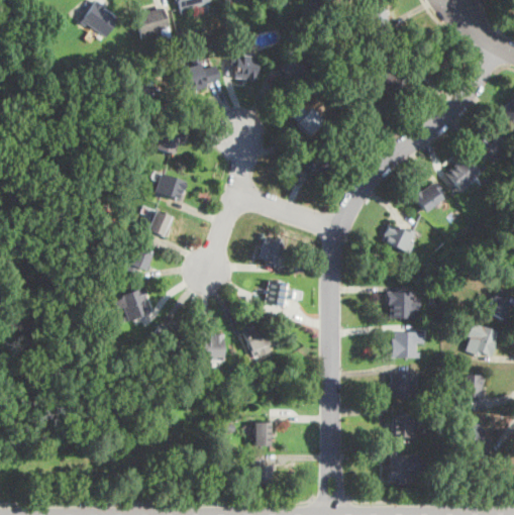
[(99,0),(97,0),(81,23),(87,27),(90,23),(109,37),(124,18),(99,0)]
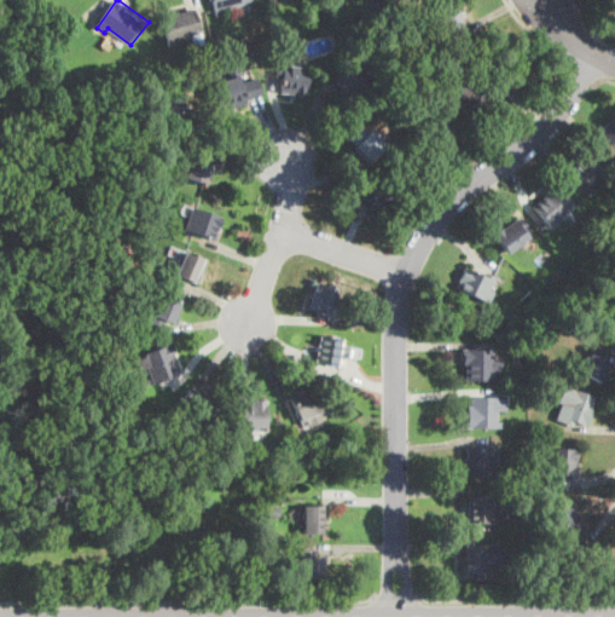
[(254,0),(215,0),(220,17),(256,6),(254,0)]
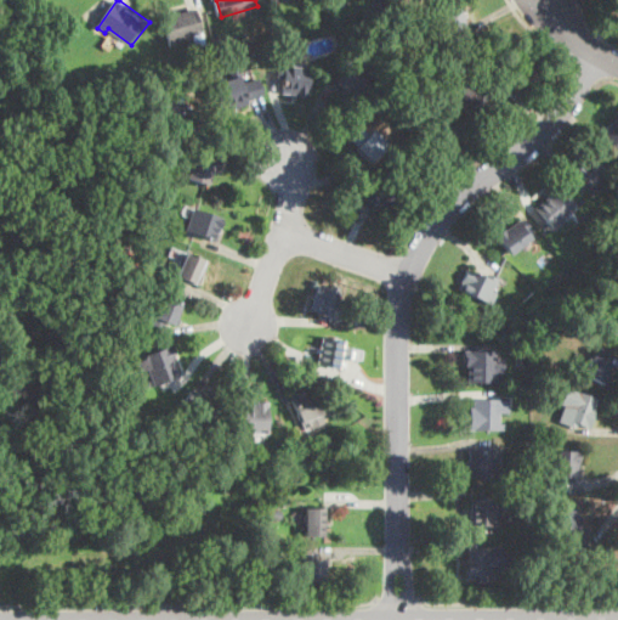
[(464,3),(446,7),(454,35),(472,29),(464,3)]
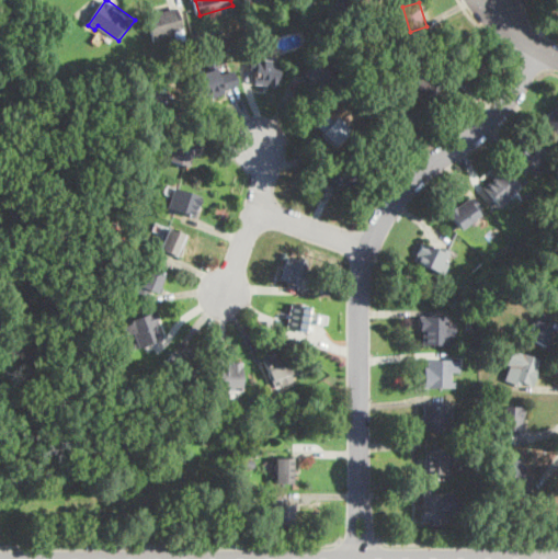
[(178,8),(150,15),(157,42),(184,35),(178,8)]
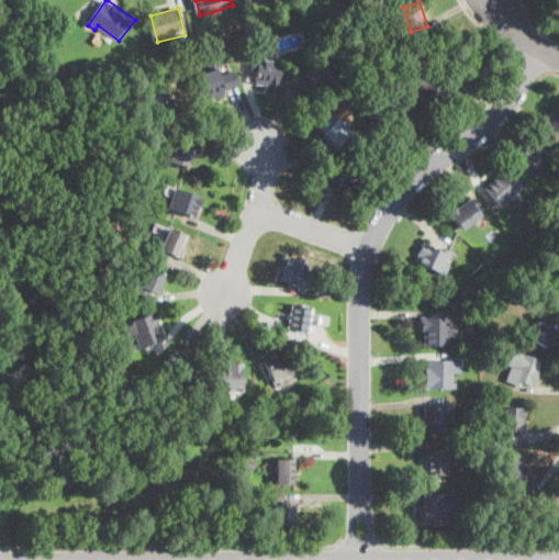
[(282,87),(282,53),(257,53),(257,87),(282,87)]
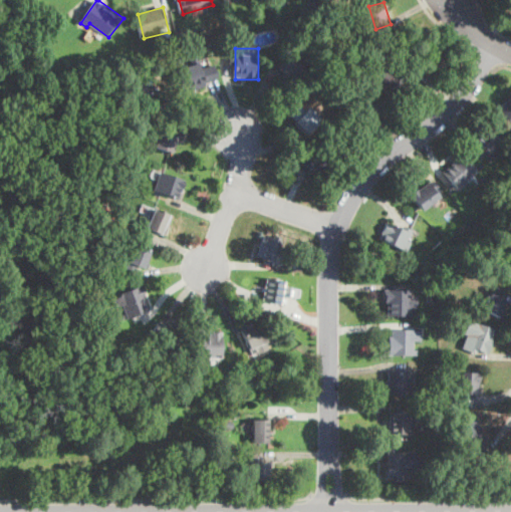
[(297,81),(310,66),(294,52),(281,67),(297,81)]
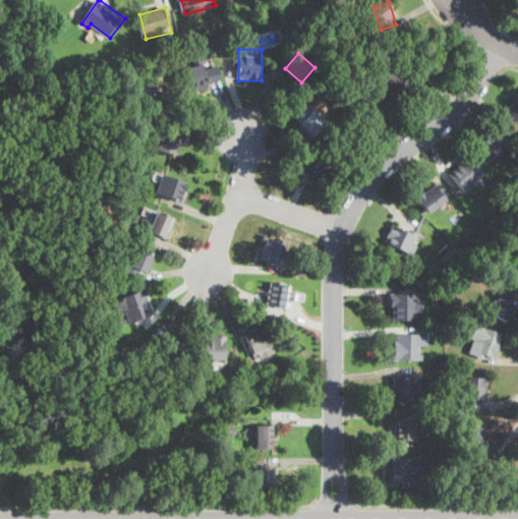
[(190,94),(224,82),(219,67),(208,71),(206,63),(182,70),(190,94)]
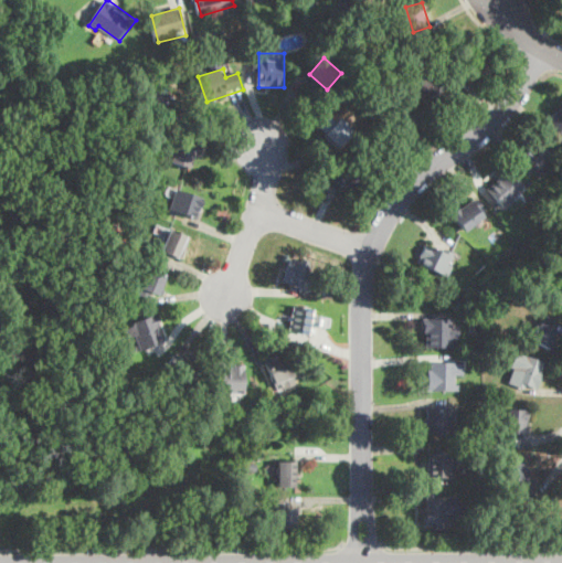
[(412,86),(432,106),(447,91),(427,71),(412,86)]
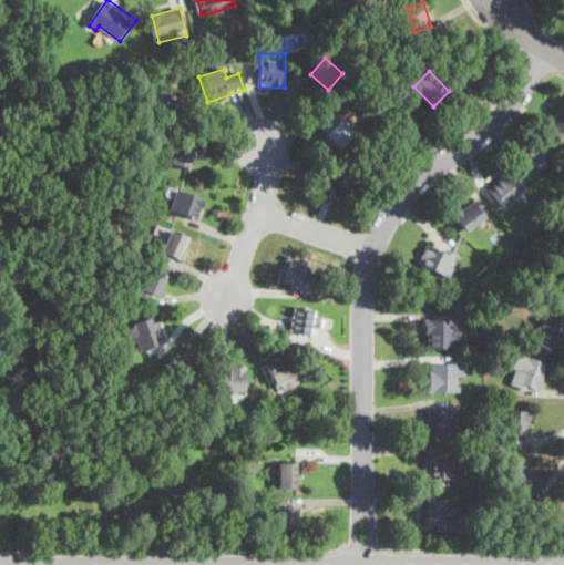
[(166,98),(154,89),(149,96),(160,105),(166,98)]
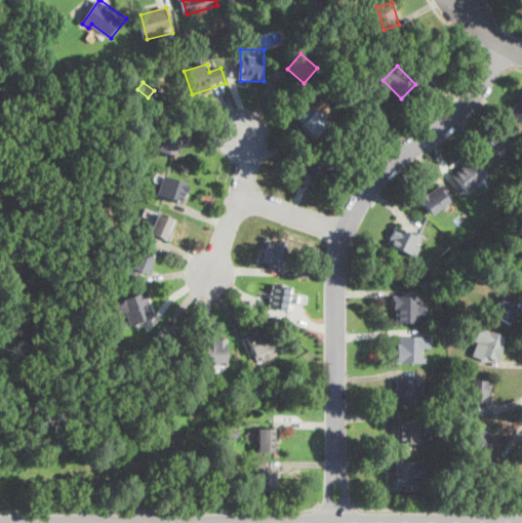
[(375,129),(392,113),(377,97),(360,114),(375,129)]
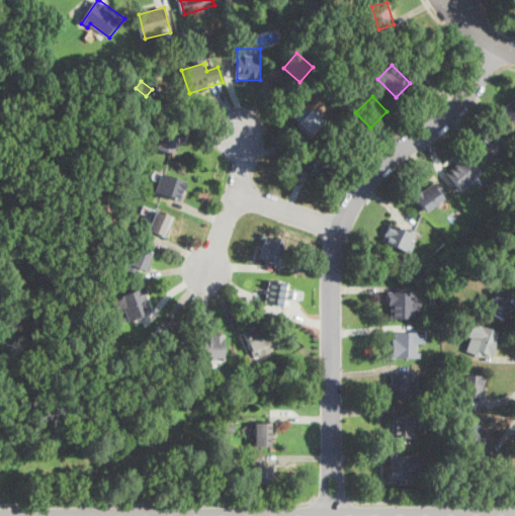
[(514,99),(505,113),(514,120),(514,99)]
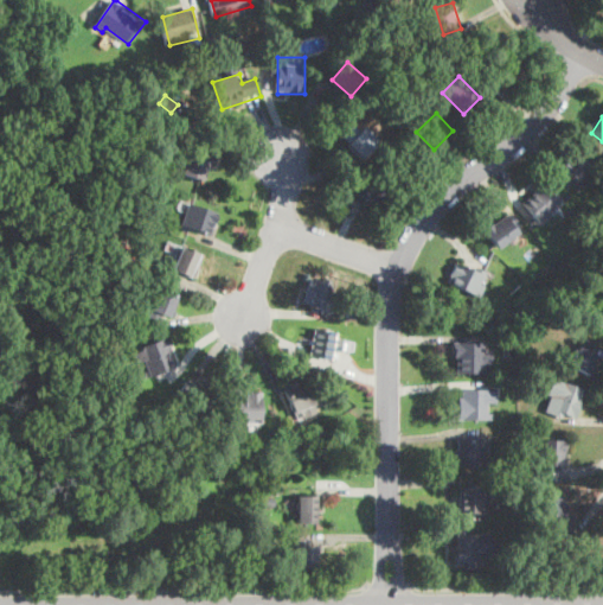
[(357,125),(345,137),(352,142),(347,147),(363,161),(379,141),(357,125)]
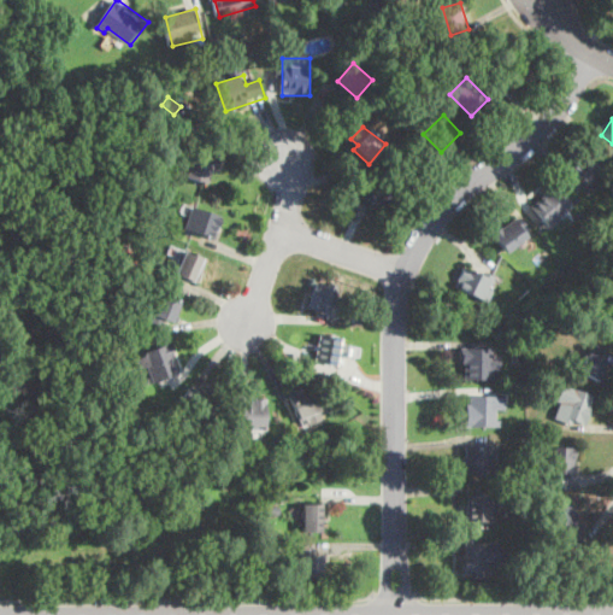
[(571,169),(596,194),(612,180),(612,175),(588,151),(571,169)]
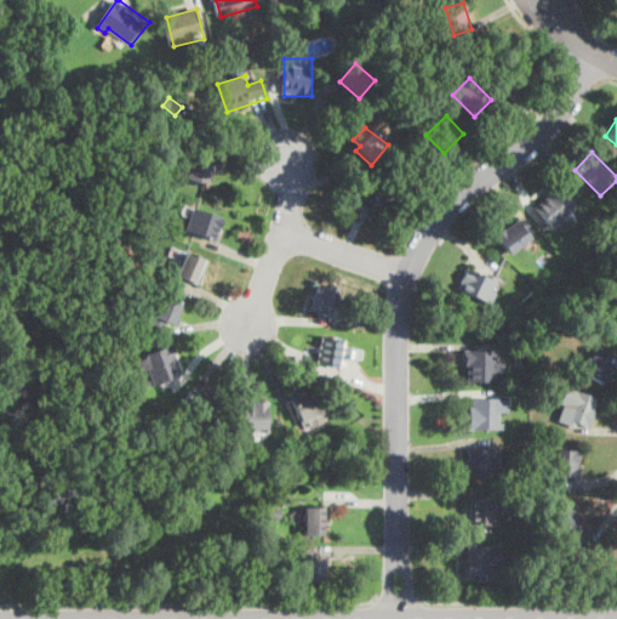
[(210,187),(220,162),(198,153),(188,180),(210,187)]
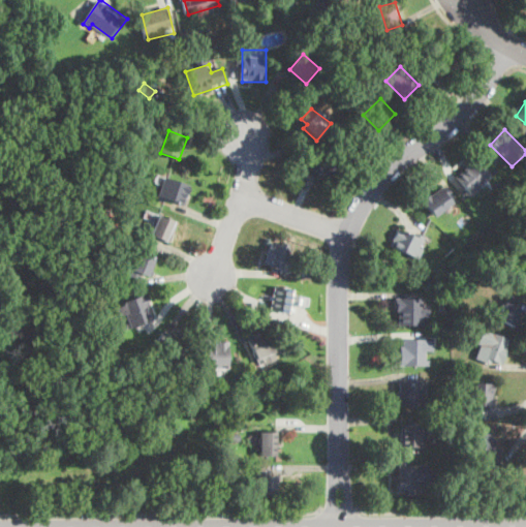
[(319,158),(319,178),(336,179),(336,158),(319,158)]
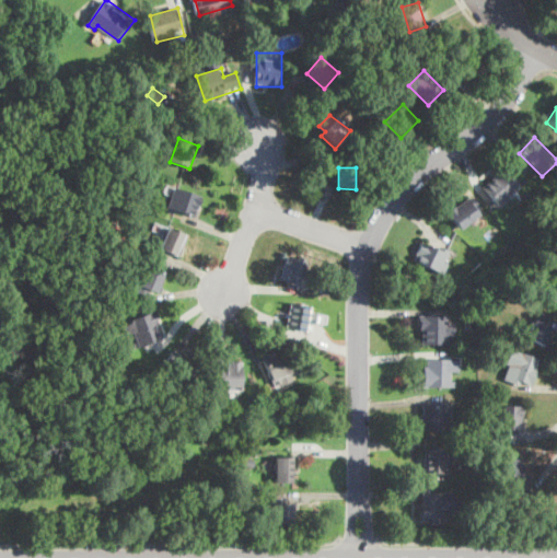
[(502,207),(523,187),(507,169),(484,188),(502,207)]
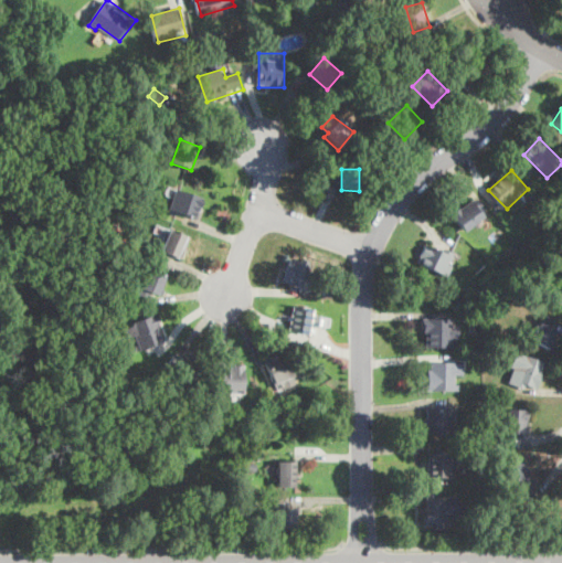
[(170,208),(200,221),(210,200),(179,187),(170,208)]
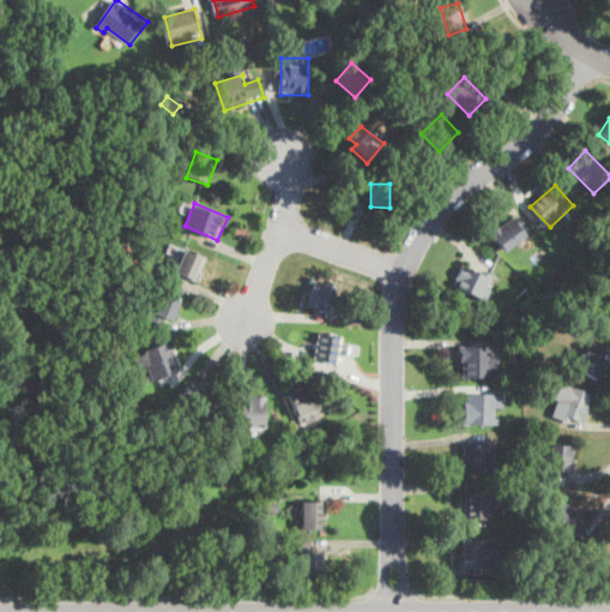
[(491,233),(505,252),(530,235),(517,216),(491,233)]
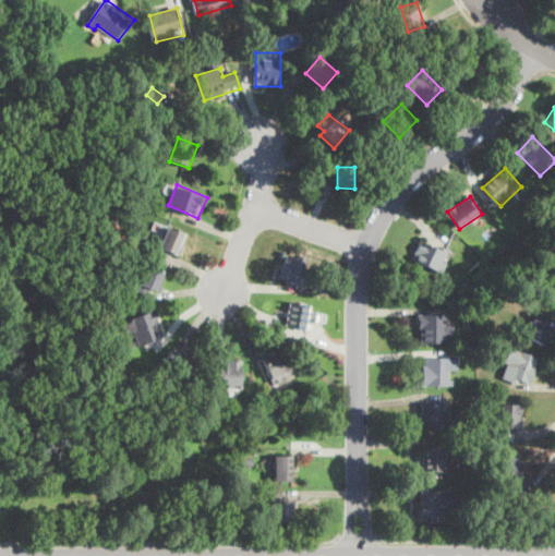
[(160,249),(182,257),(192,234),(170,225),(160,249)]
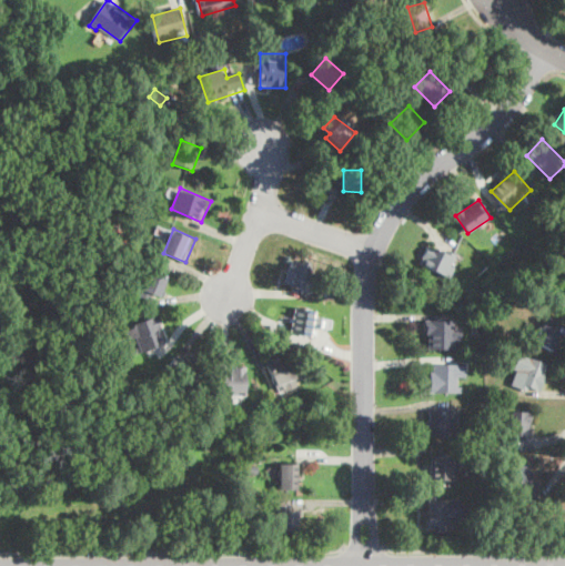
[(451,279),(461,256),(429,242),(419,265),(451,279)]
